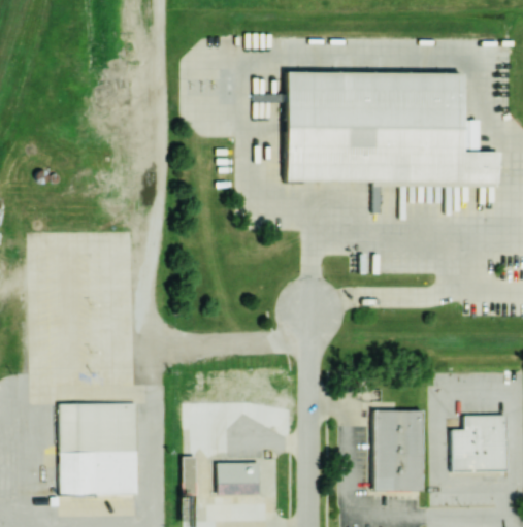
[(463,73),(287,72),(287,184),(497,186),(497,152),(463,152),(463,73)]
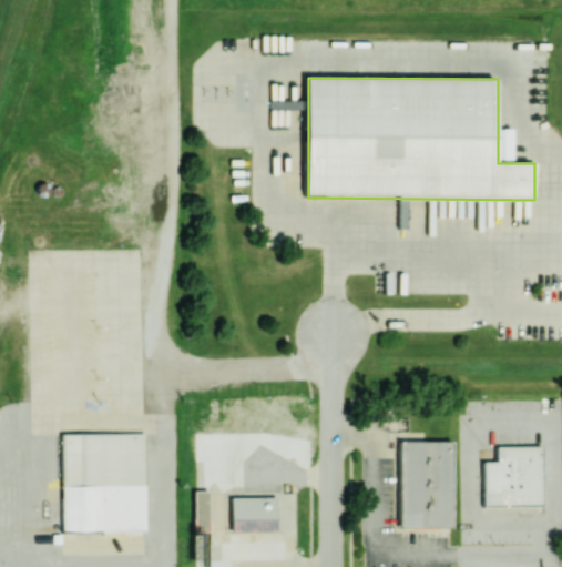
[(149,532),(65,533),(64,434),(147,433),(149,532)]
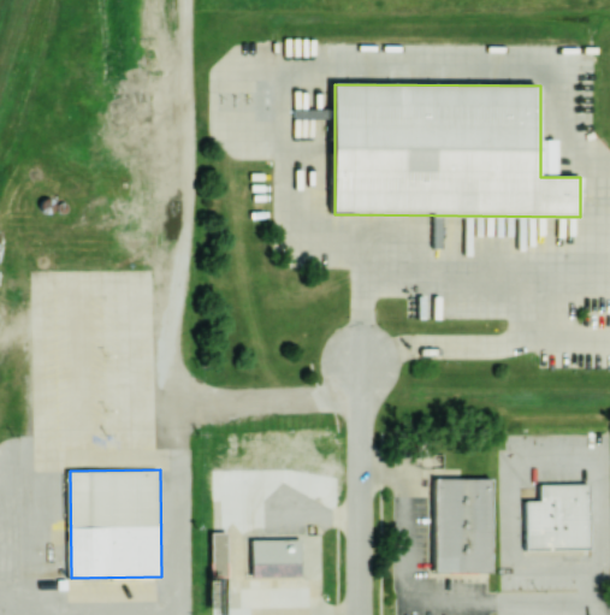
[(493,573),(436,573),(437,478),(493,479),(493,573)]
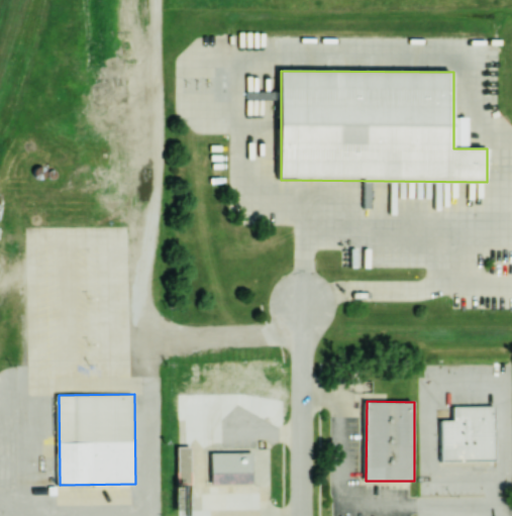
[(497,461),(442,461),(442,420),(454,420),(454,406),(496,406),(497,461)]
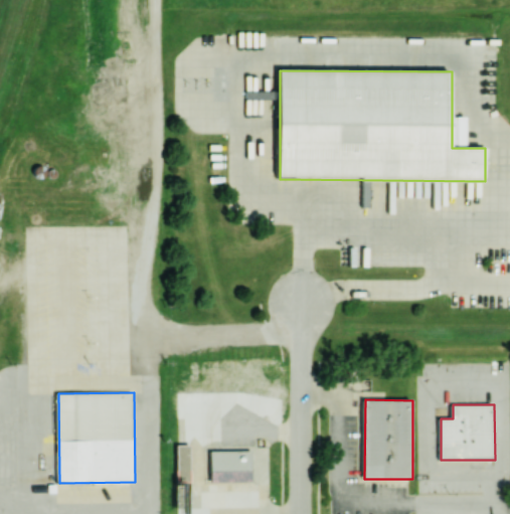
[(193,482),(178,482),(178,445),(192,445),(193,482)]
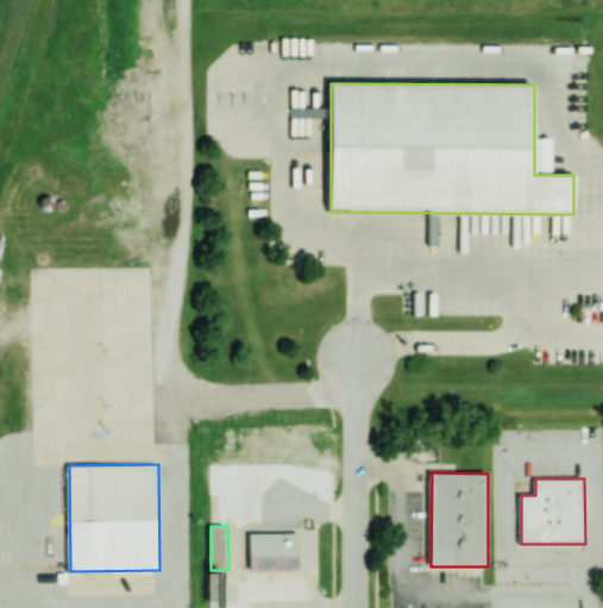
[(300,570),(251,570),(251,533),(300,533),(300,570)]
